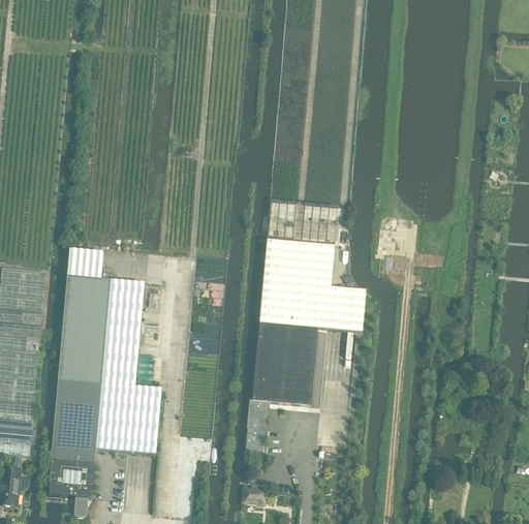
[(244,455),(246,455),(262,456),(268,399),(310,404),(318,327),(362,331),(366,288),(331,285),(335,244),(268,238),(252,398),(250,397),(244,455)]
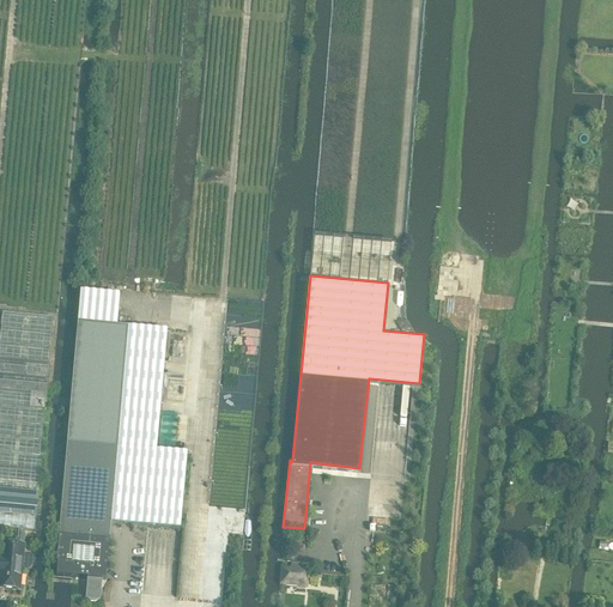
[(58,559),(56,571),(87,574),(86,593),(89,594),(89,595),(90,596),(93,598),(96,595),(96,594),(98,594),(101,575),(104,576),(105,564),(107,564),(110,519),(180,524),(187,448),(156,445),(167,325),(116,321),(119,290),(79,286),(56,559),(58,559)]
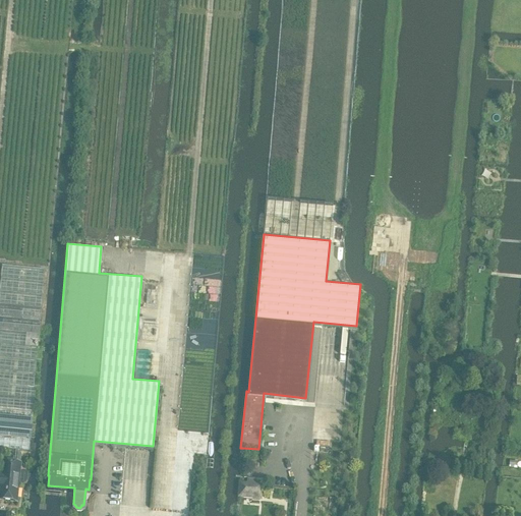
[(0,445),(15,447),(14,459),(19,460),(20,447),(30,448),(34,409),(36,386),(34,386),(40,323),(43,284),(45,265),(2,261),(0,279),(0,445)]
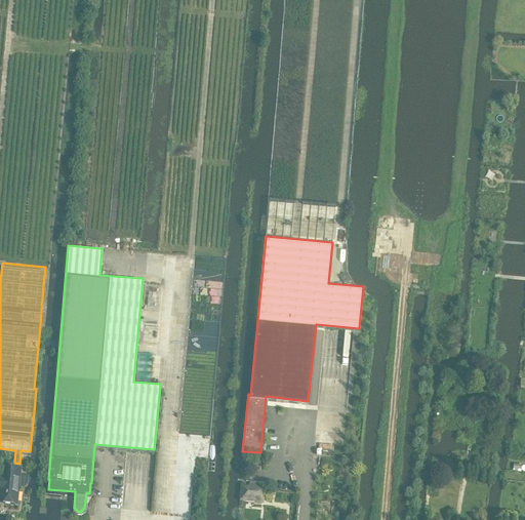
[(0,474),(0,493),(7,494),(6,501),(16,502),(17,485),(22,484),(24,482),(26,480),(27,476),(28,473),(29,473),(19,472),(21,464),(19,464),(14,463),(2,462),(0,474)]
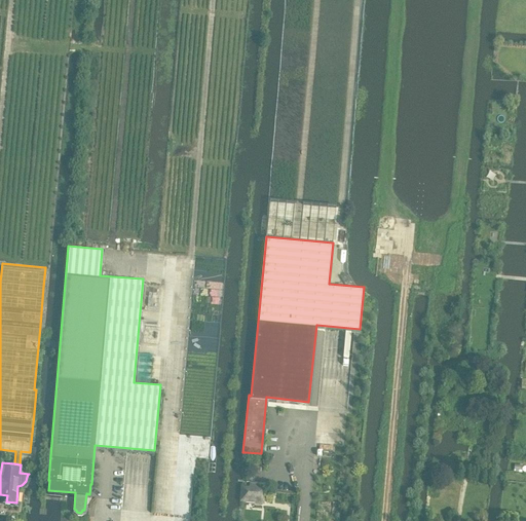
[(241,491),(240,496),(261,498),(262,485),(262,484),(258,484),(249,483),(241,482),(241,491)]
